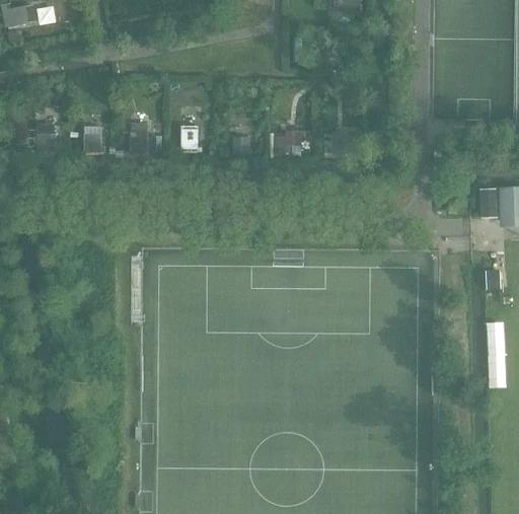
[(28,0),(10,5),(13,20),(35,14),(31,0),(28,0)]
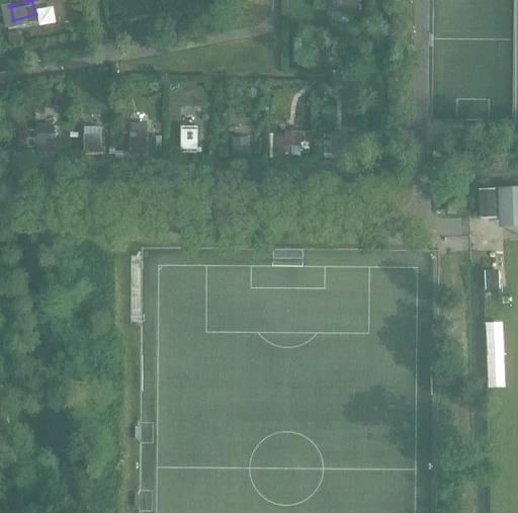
[(150,117),(131,117),(131,149),(150,149),(150,117)]
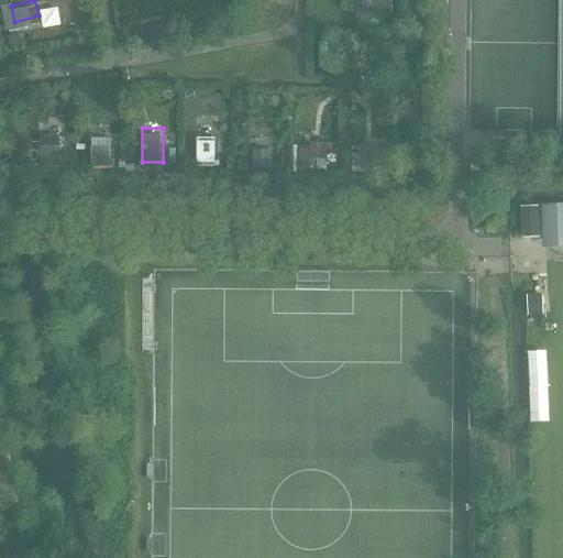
[(196,131),(196,179),(220,179),(220,131),(196,131)]
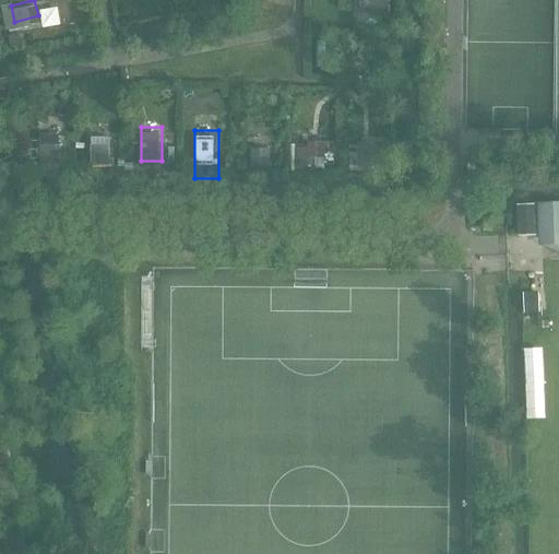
[(45,133),(44,177),(72,177),(73,133),(45,133)]
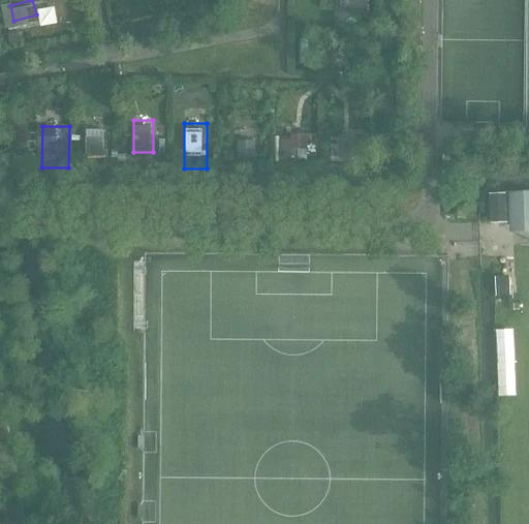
[(307,128),(291,128),(291,149),(307,149),(307,128)]
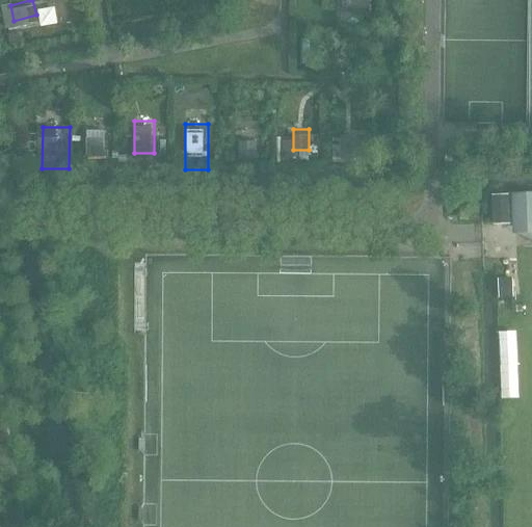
[(107,131),(88,130),(87,159),(106,159),(107,131)]
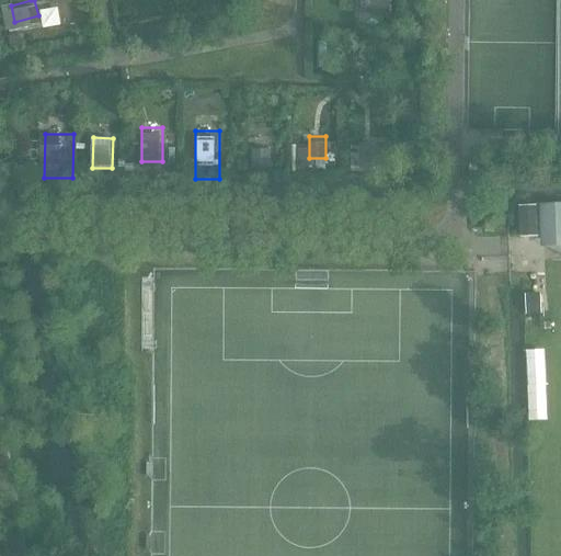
[(560,201),(541,202),(542,233),(560,231),(560,201)]
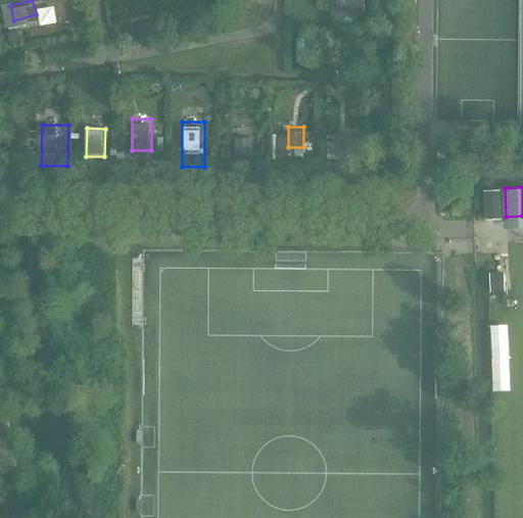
[(500,188),(486,189),(487,217),(501,216),(500,188)]
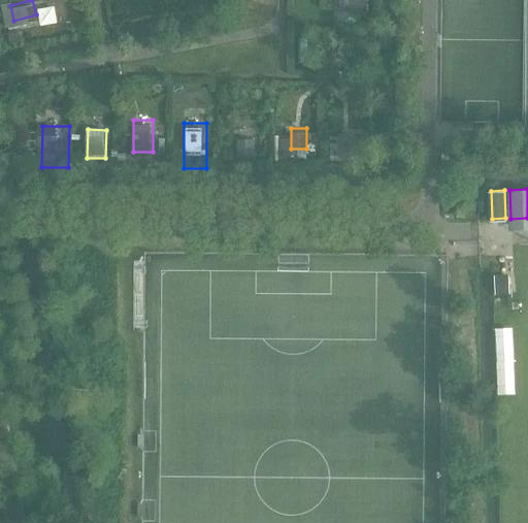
[(501,274),(495,274),(496,290),(502,290),(510,289),(509,273),(501,274)]
